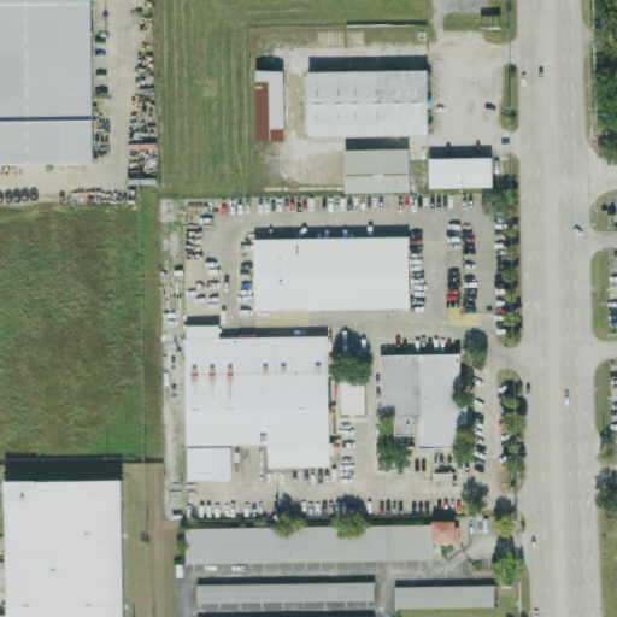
[(0,0),(0,163),(92,162),(89,0),(0,0)]
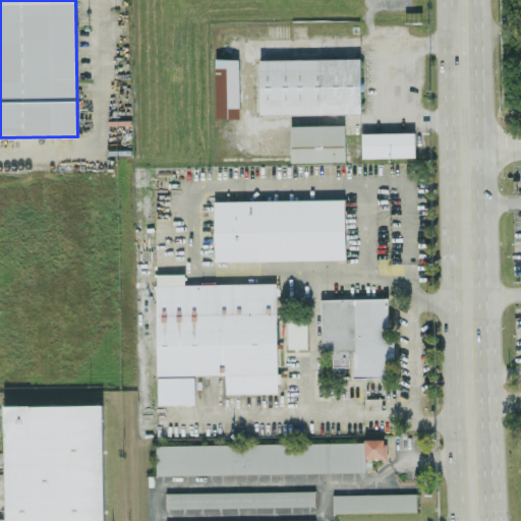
[(360,57),(258,59),(259,114),(361,112),(360,57)]
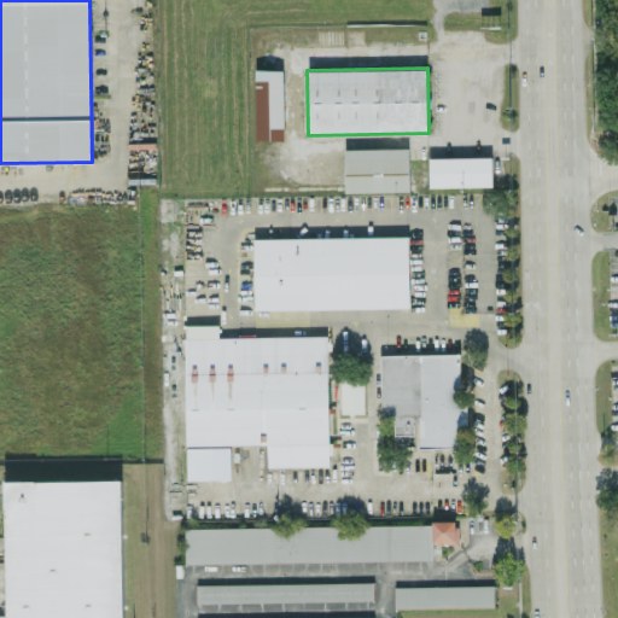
[(257,140),(285,139),(283,69),(255,70),(257,140)]
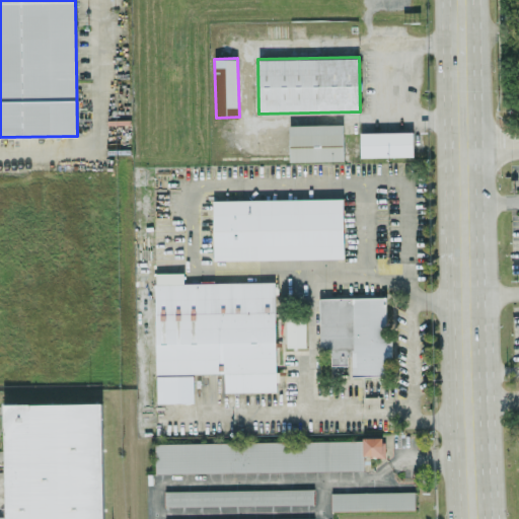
[(290,161),(344,160),(344,124),(289,125),(290,161)]
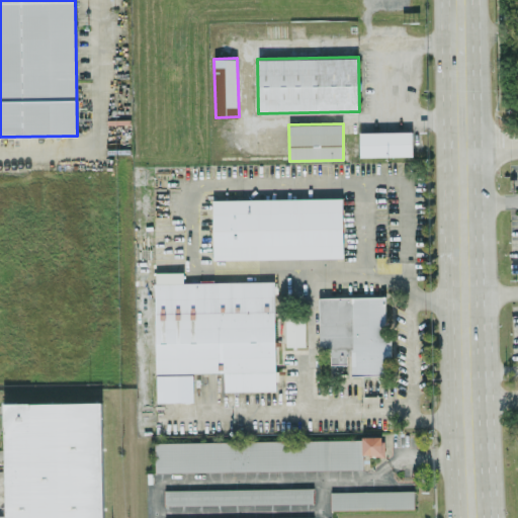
[(412,131),(359,132),(359,156),(412,156),(412,131)]
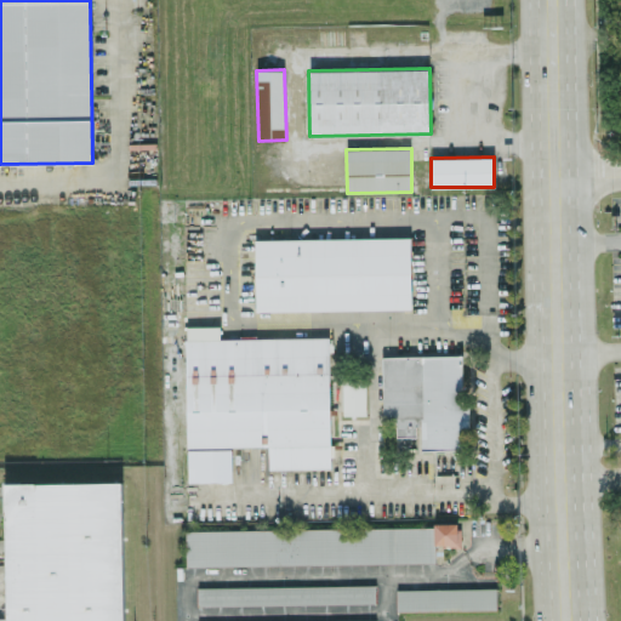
[(256,311),(411,308),(410,237),(255,239),(256,311)]
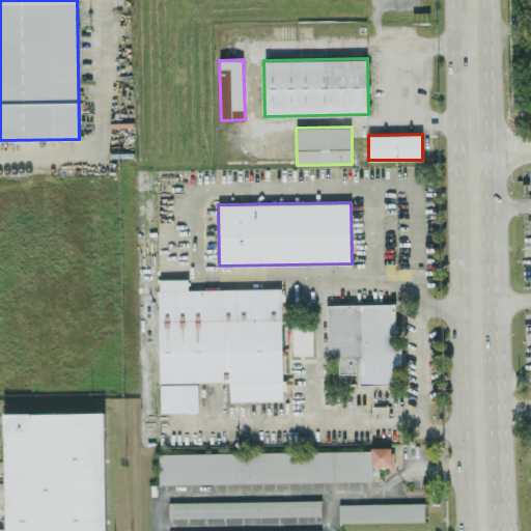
[(281,287),(189,289),(188,279),(159,279),(160,382),(229,381),(230,400),(283,399),(281,287)]
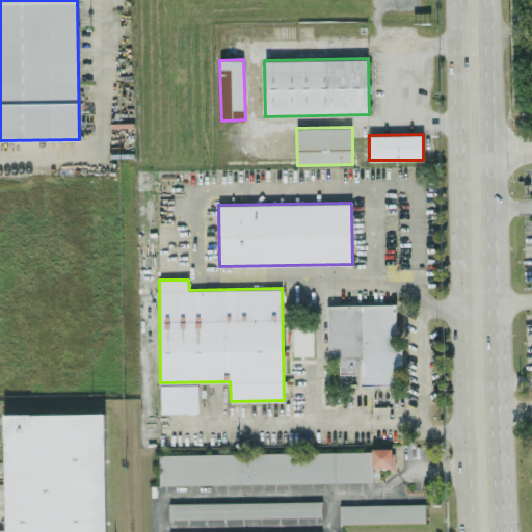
[(327,304),(327,357),(339,357),(339,374),(358,374),(358,386),(395,386),(395,366),(401,366),(401,347),(396,347),(396,304),(327,304)]
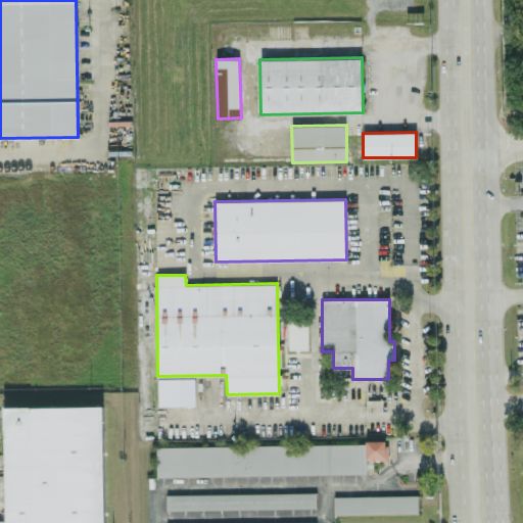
[(289,349),(308,348),(307,320),(288,321),(289,349)]
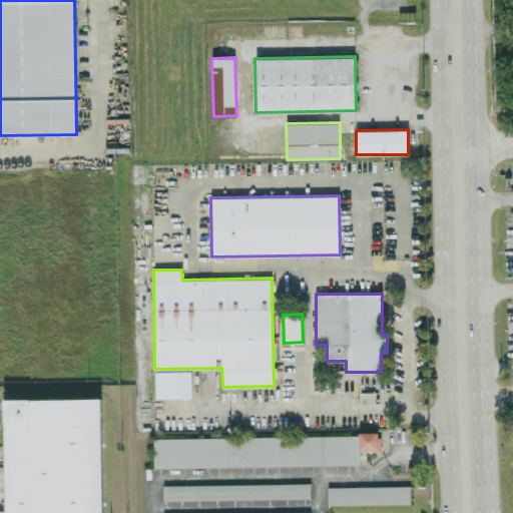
[(101,512),(100,398),(4,399),(5,512),(101,512)]
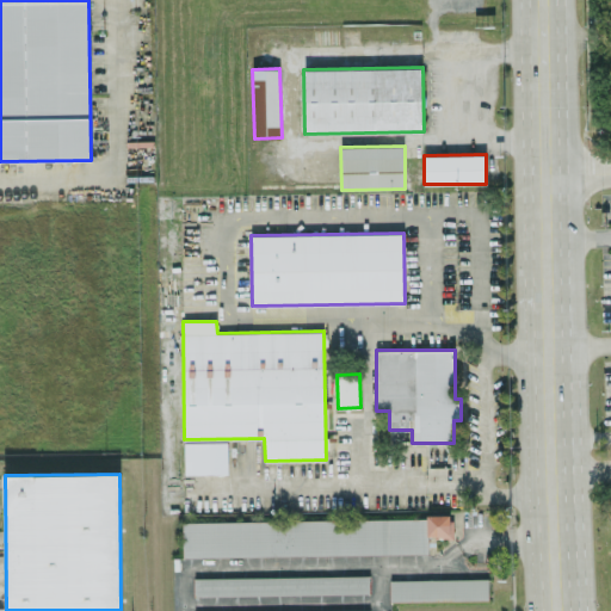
[(183,556),(429,553),(429,537),(452,537),(452,517),(183,522),(183,556)]
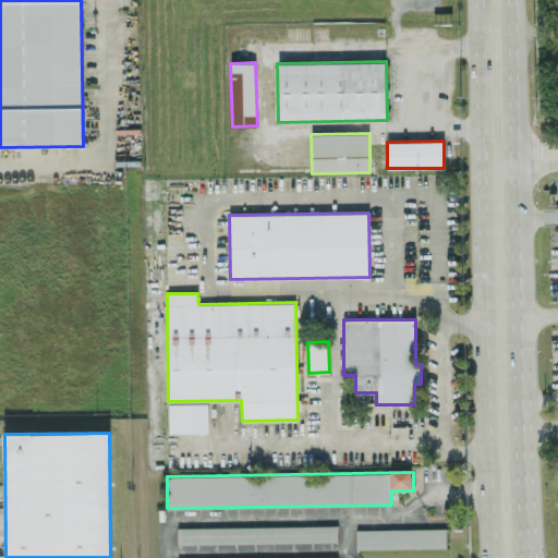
[(178,544),(337,542),(337,525),(177,528),(178,544)]
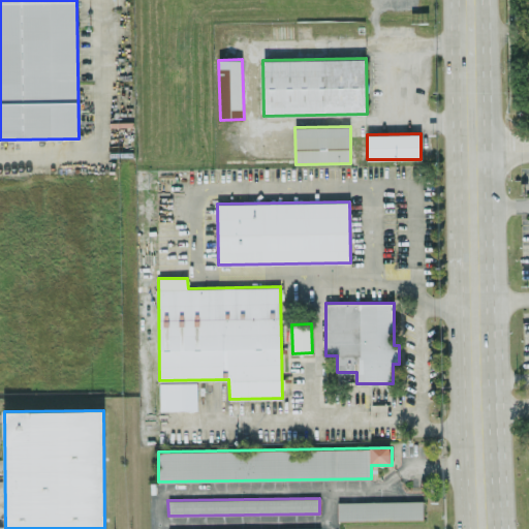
[(338,502),(338,520),(423,519),(423,500),(338,502)]
